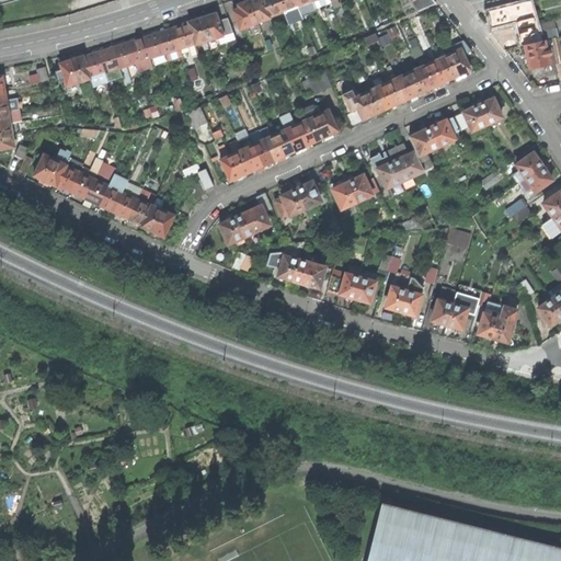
[(240,29),(258,22),(250,0),(243,2),(239,4),(240,9),(233,11),(240,29)]
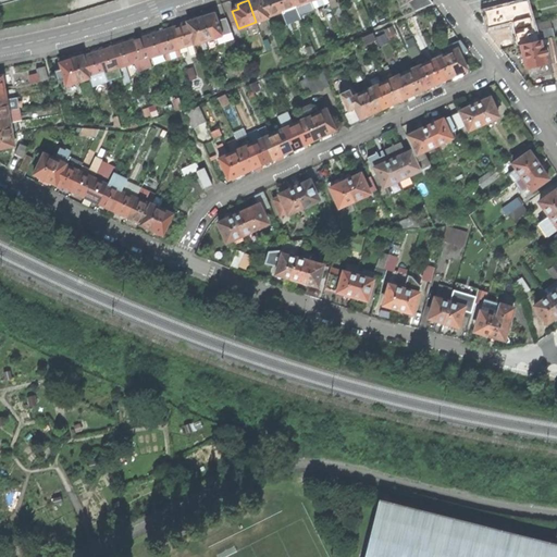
[(260,0),(248,0),(256,22),(268,19),(267,17),(260,0)]
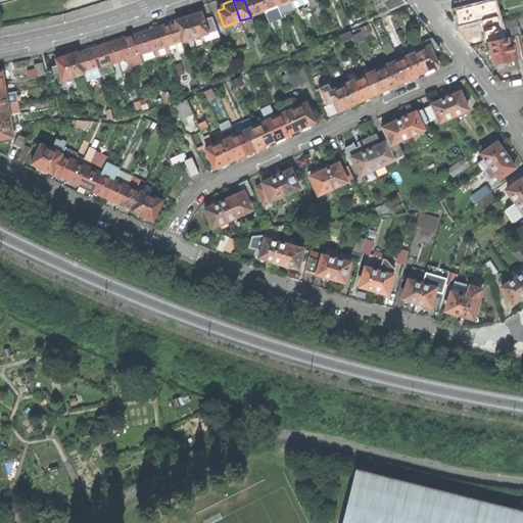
[(244,0),(250,16),(265,10),(259,0),(244,0)]
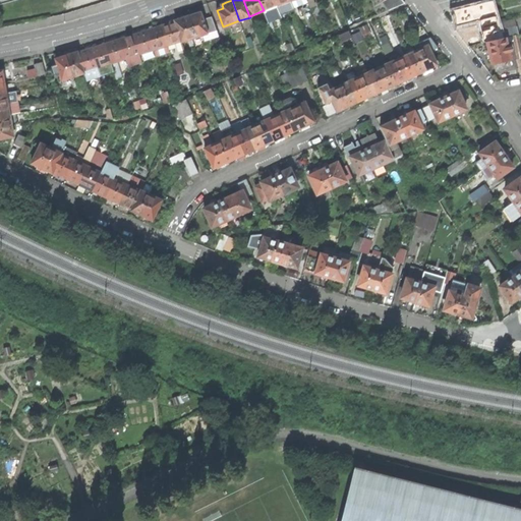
[(258,0),(264,10),(277,5),(275,0),(258,0)]
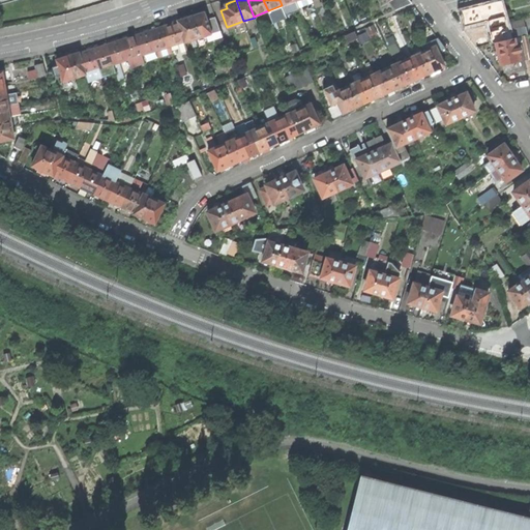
[(408,0),(388,0),(389,1),(388,2),(394,10),(411,4),(408,0)]
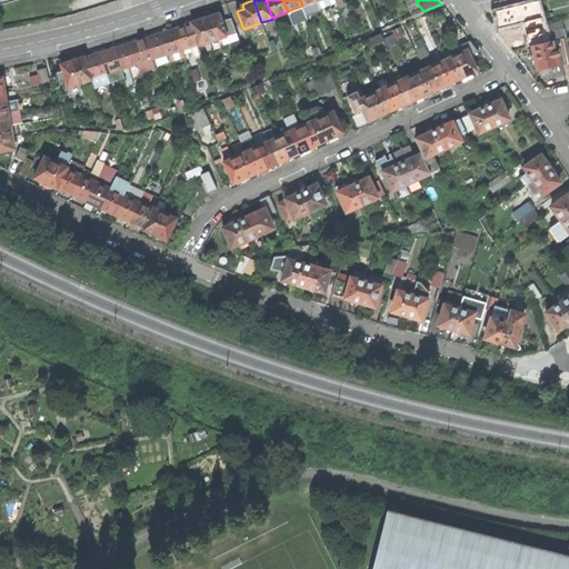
[(527,38),(546,33),(538,0),(493,11),(499,31),(525,26),(527,38)]
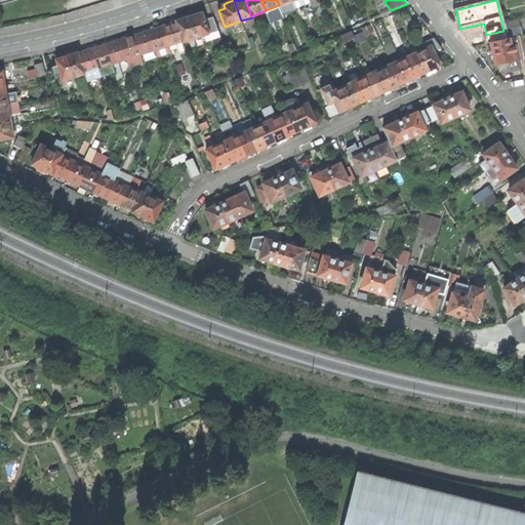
[(350,6),(345,9),(351,27),(357,25),(350,6)]
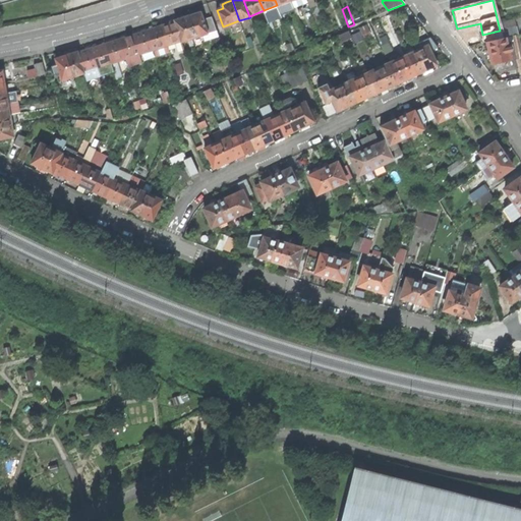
[(216,30),(211,16),(198,20),(196,13),(191,15),(185,17),(191,38),(216,30)]
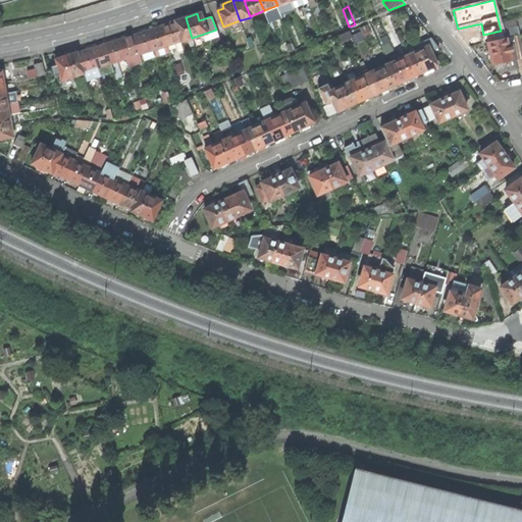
[(181,40),(183,41),(192,38),(186,17),(180,18),(175,20),(175,21),(181,40)]
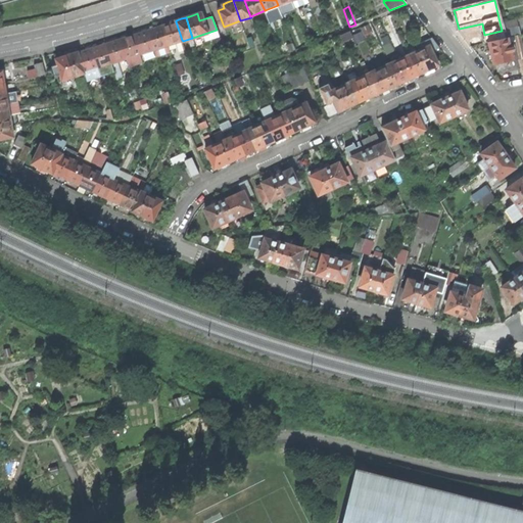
[(502,24),(504,30),(518,27),(517,19),(502,24)]
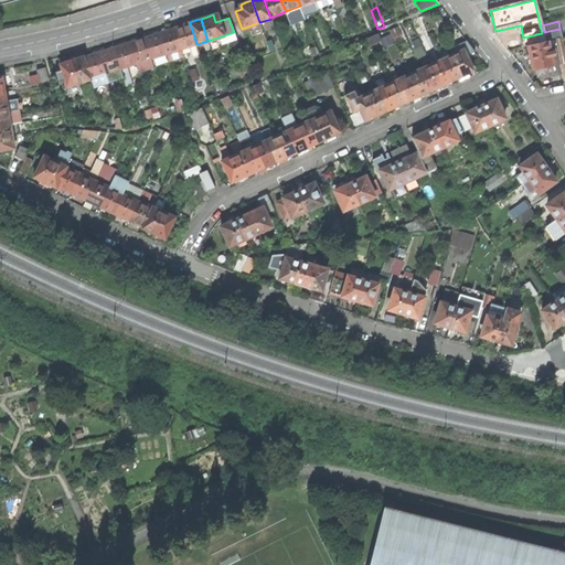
[(176,28),(181,49),(196,43),(190,23),(181,25),(176,28)]
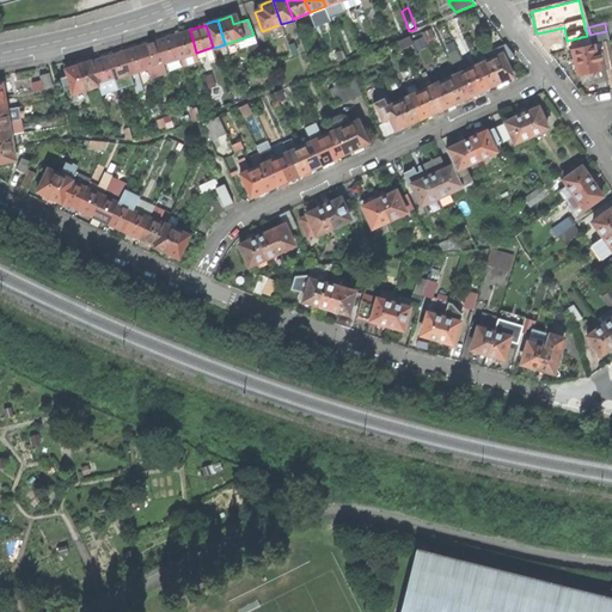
[(173,35),(181,57),(182,63),(193,60),(190,55),(196,53),(190,30),(182,32),(173,35)]
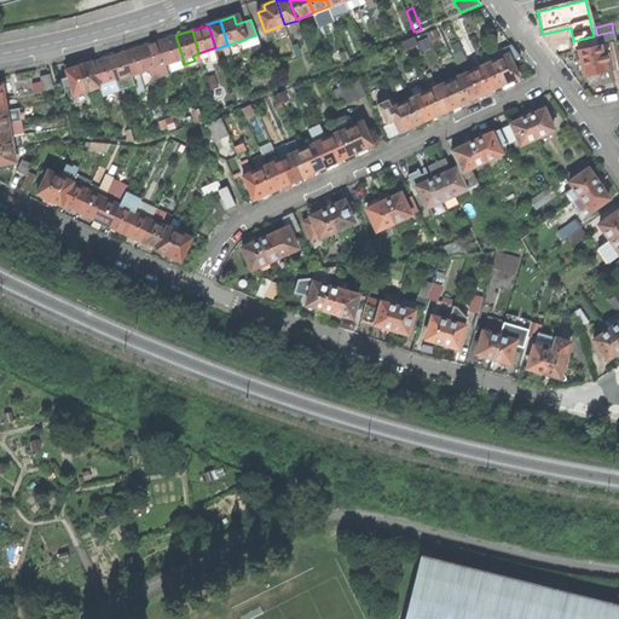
[(617,40),(614,32),(613,32),(596,35),(599,45),(602,44),(617,40)]
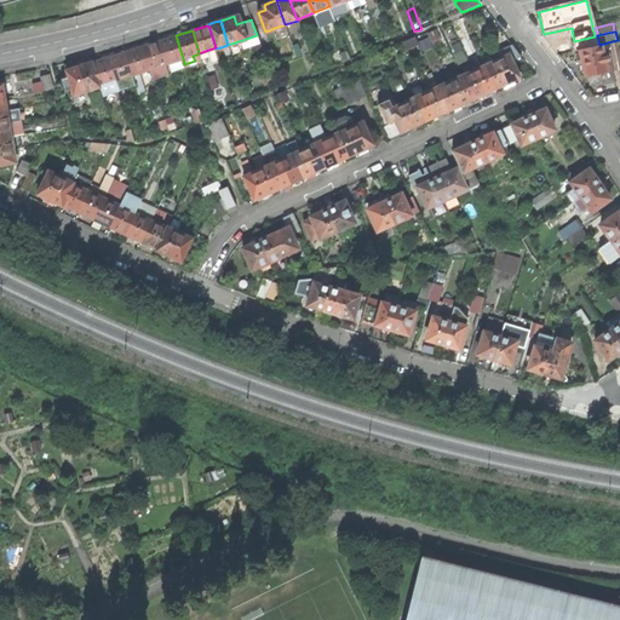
[(166,39),(159,41),(166,64),(183,58),(176,35),(166,39)]
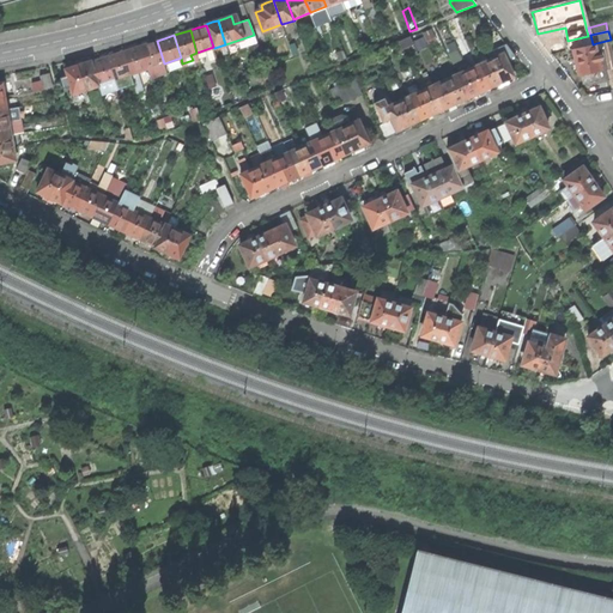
[(574,49),(593,44),(590,35),(588,36),(582,37),(583,42),(572,44),(574,49)]
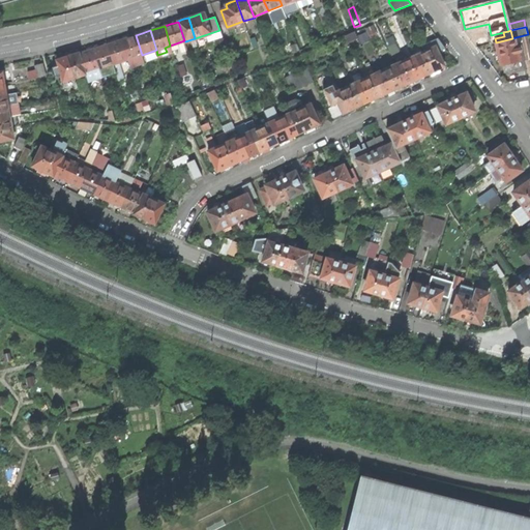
[(347,41),(357,37),(354,31),(344,35),(347,41)]
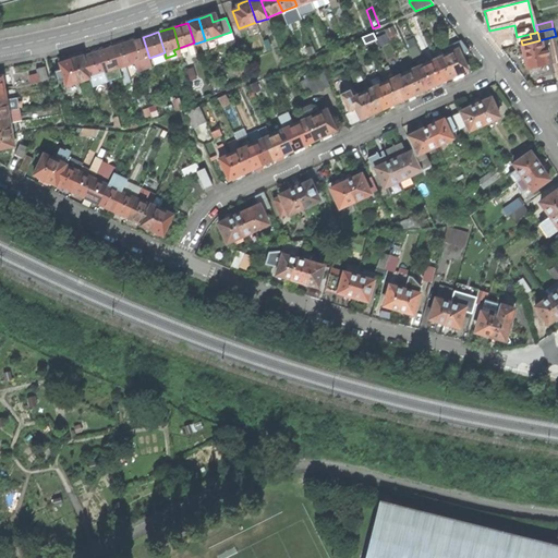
[(149,58),(143,37),(135,39),(128,41),(134,62),(143,60),(147,71),(153,69),(149,58)]
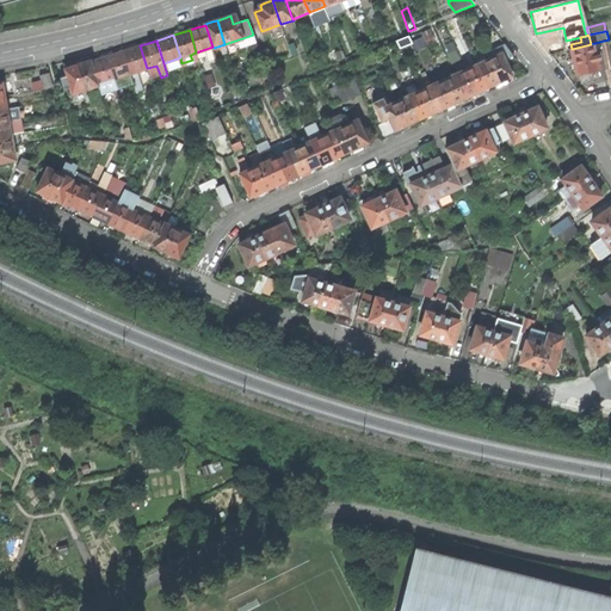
[(597,51),(594,43),(591,44),(572,49),(574,61),(576,75),(580,74),(581,84),(599,79),(598,71),(600,69),(598,60),(602,59),(599,50),(597,51)]
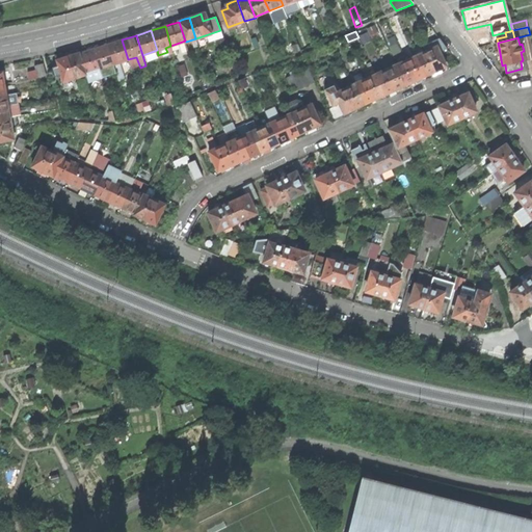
[(107,45),(113,63),(128,59),(122,40),(115,42),(107,45)]
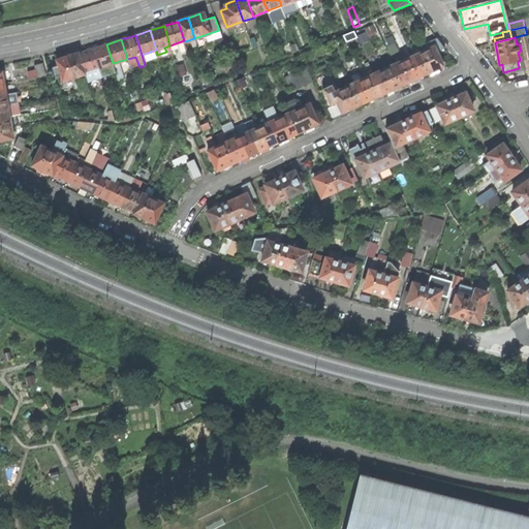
[(419,43),(423,51),(433,47),(429,39),(419,43)]
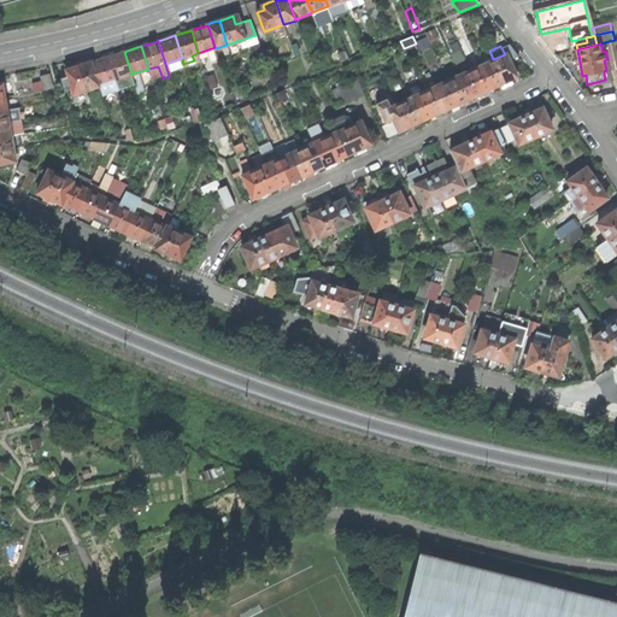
[(117,54),(107,57),(115,80),(116,80),(118,78),(123,77),(131,74),(124,52),(117,54)]
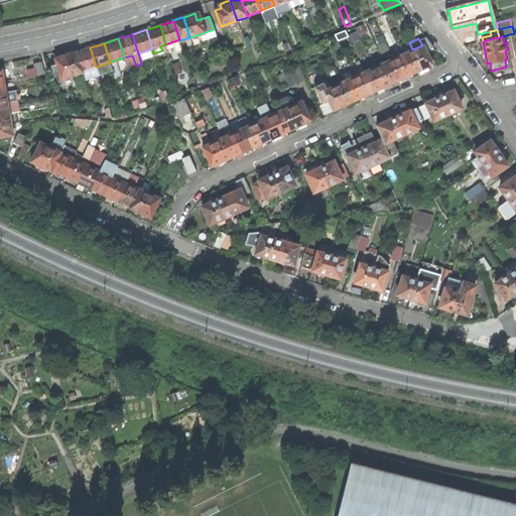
[(429,66),(431,65),(422,44),(422,45),(412,49),(421,69),(422,69),(426,67),(429,66)]
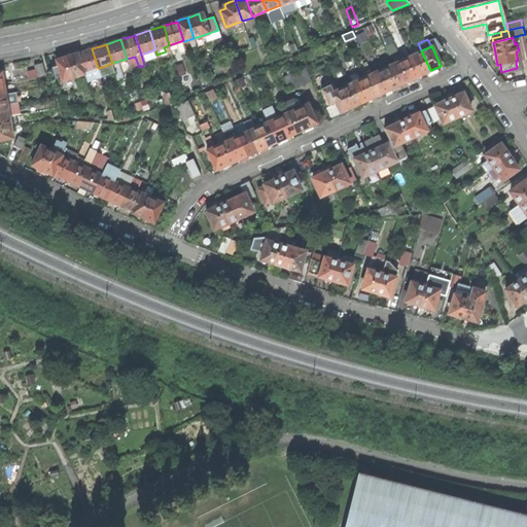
[(98,68),(92,48),(85,50),(78,53),(84,72),(98,68)]
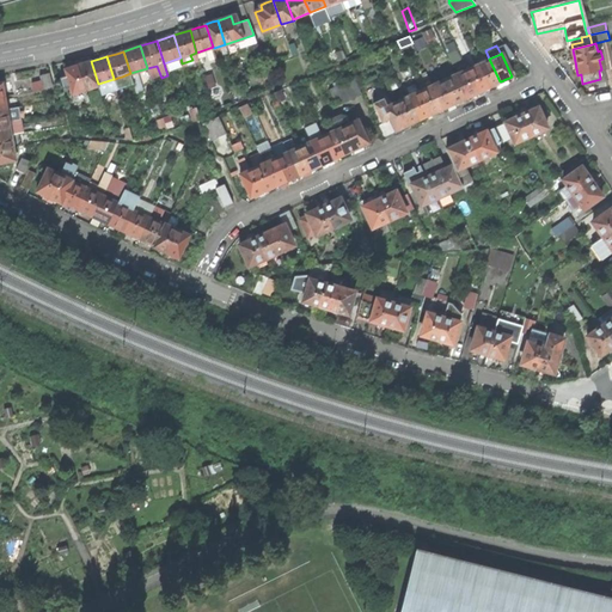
[(182,65),(182,63),(181,57),(164,63),(167,75),(173,74),(172,67),(182,65)]
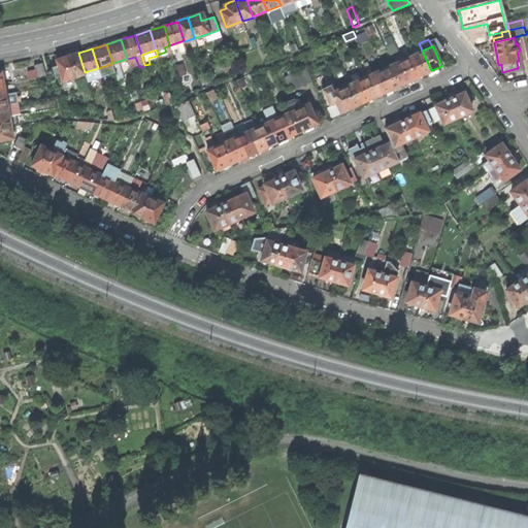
[(422,51),(413,55),(422,75),(426,73),(428,72),(430,75),(433,74),(431,70),(422,51)]
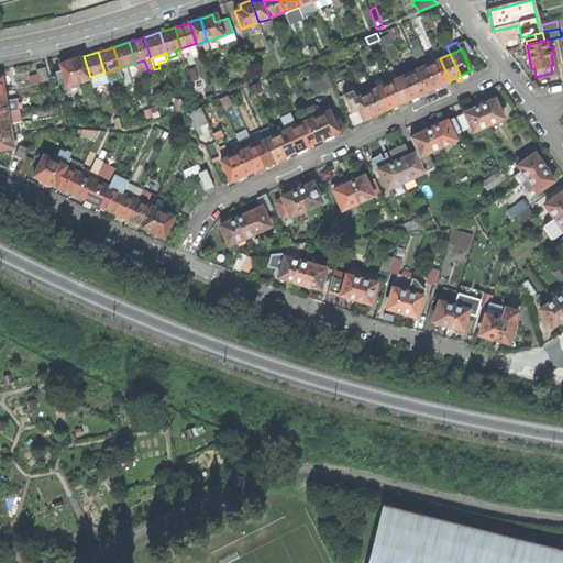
[(90,78),(90,77),(84,56),(77,58),(72,59),(79,83),(90,78)]
